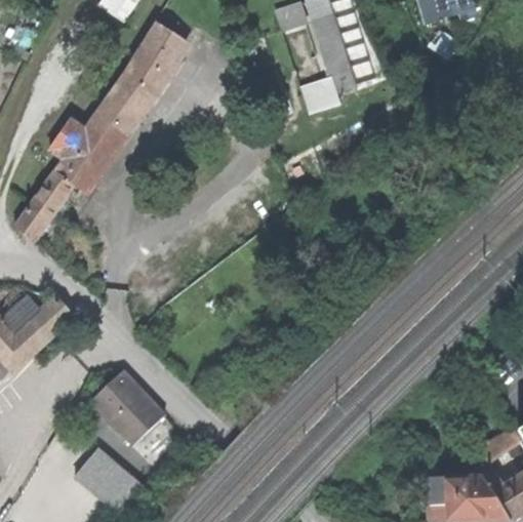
[(104,0),(98,10),(136,29),(151,0),(104,0)]
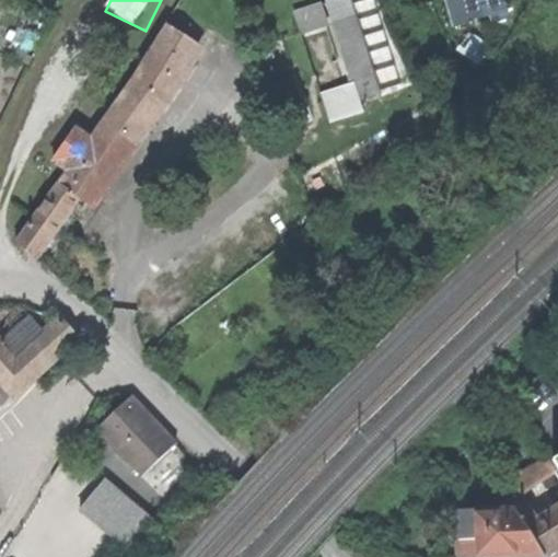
[(446,0),(453,22),(510,3),(509,0),(446,0)]
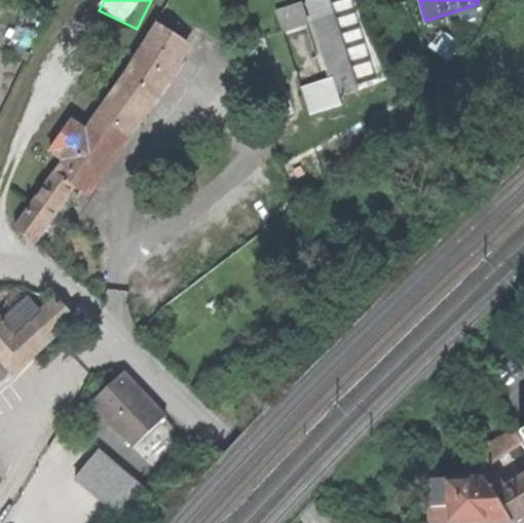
[(86,185),(185,40),(155,22),(82,128),(70,120),(48,150),(61,159),(13,227),(33,240),(77,178),(86,185)]
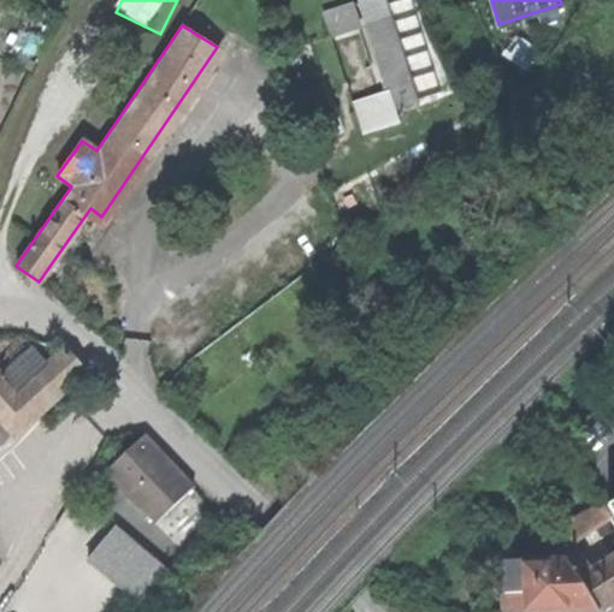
[(388,110),(406,107),(402,90),(385,93),(388,110)]
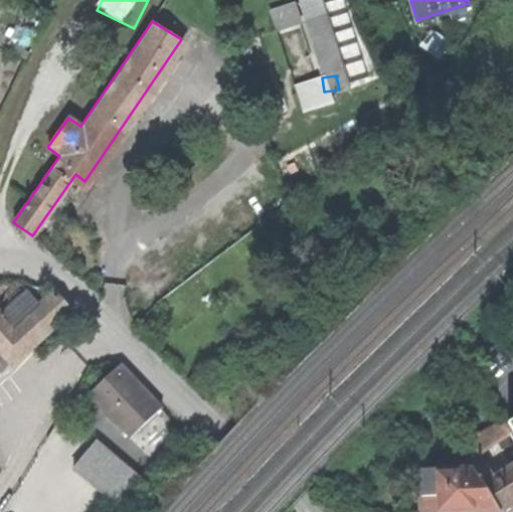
[(20,282),(0,301),(0,312),(1,313),(26,288),(20,282)]
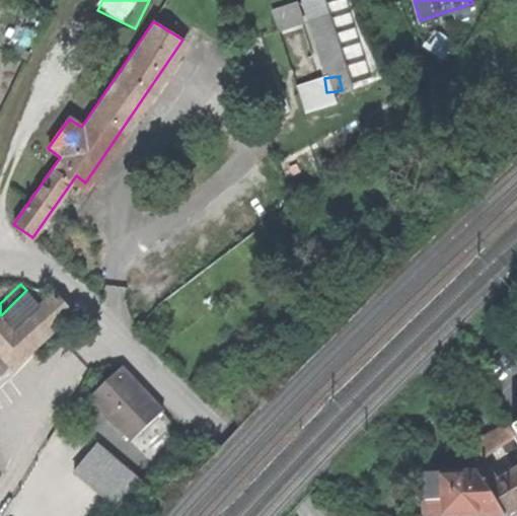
[(0,350),(12,362),(68,308),(54,294),(41,306),(26,290),(1,315),(0,314),(0,350)]
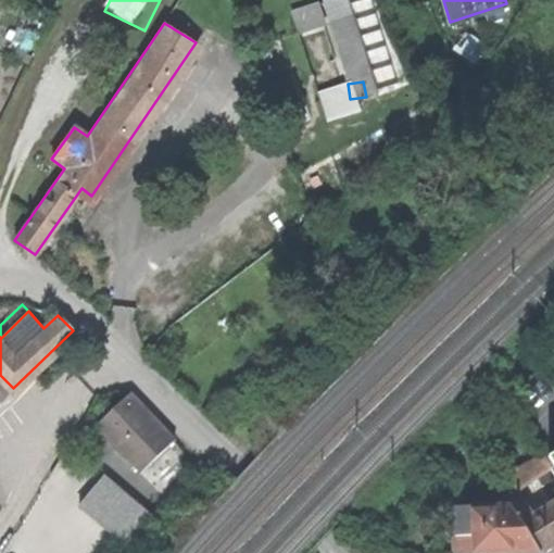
[(0,400),(13,388),(0,375),(0,400)]
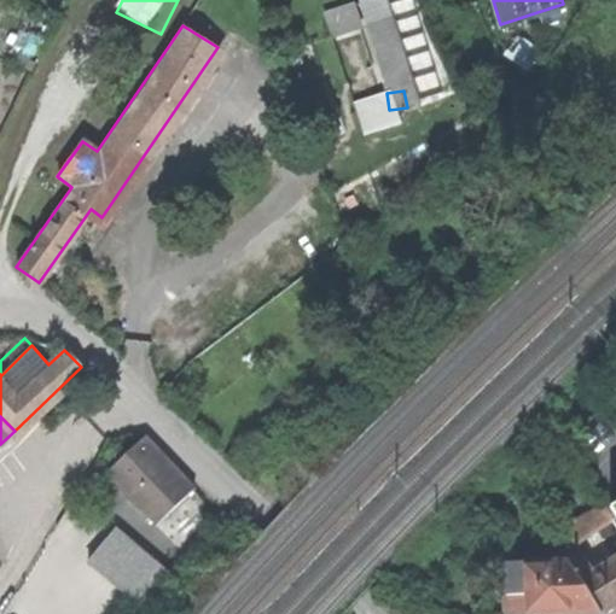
[(156,521),(195,485),(144,431),(105,467),(156,521)]
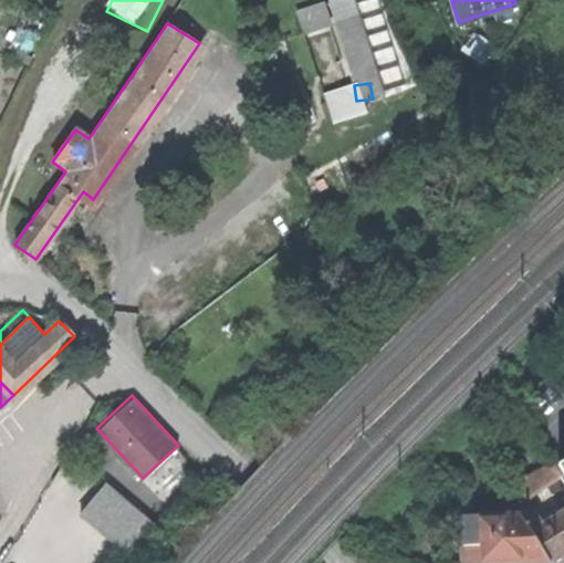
[(563,549),(563,478),(552,458),(538,468),(533,462),(511,477),(524,497),(553,478),(563,497),(563,506),(541,521),(531,506),(519,512),(549,559),(563,549)]
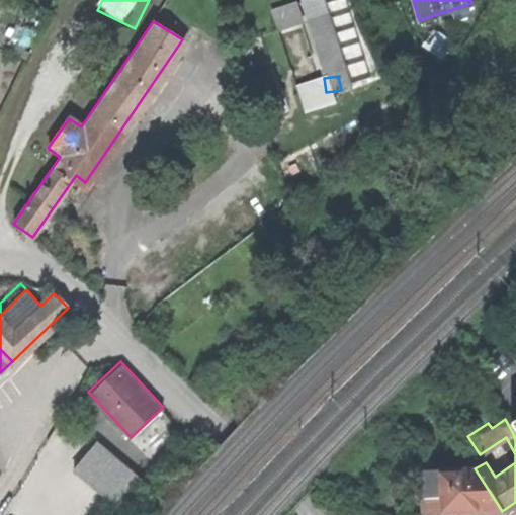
[(115,505),(140,477),(97,441),(74,470),(115,505)]
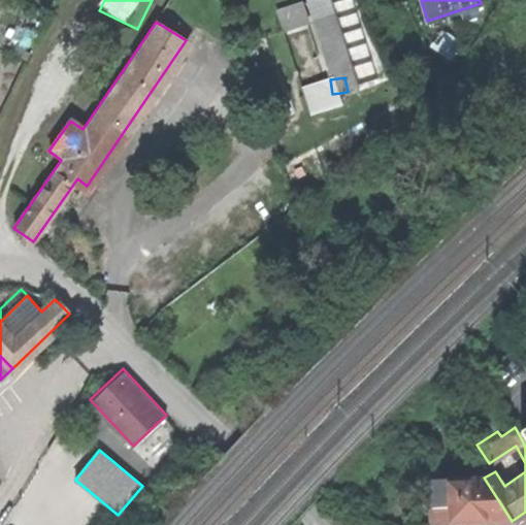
[(473,523),(512,521),(484,478),(483,478),(430,479),(430,505),(448,505),(448,524),(473,523)]
